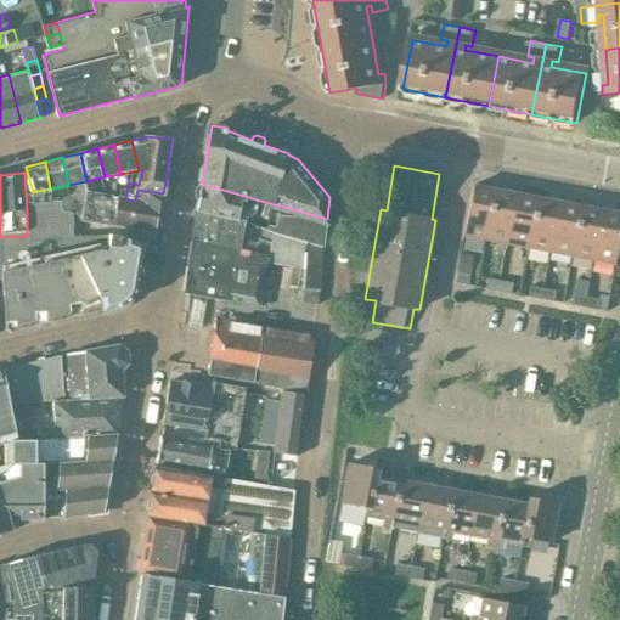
[(327,219),(298,210),(274,204),(202,184),(197,209),(276,231),(323,246),(325,240),(327,219)]
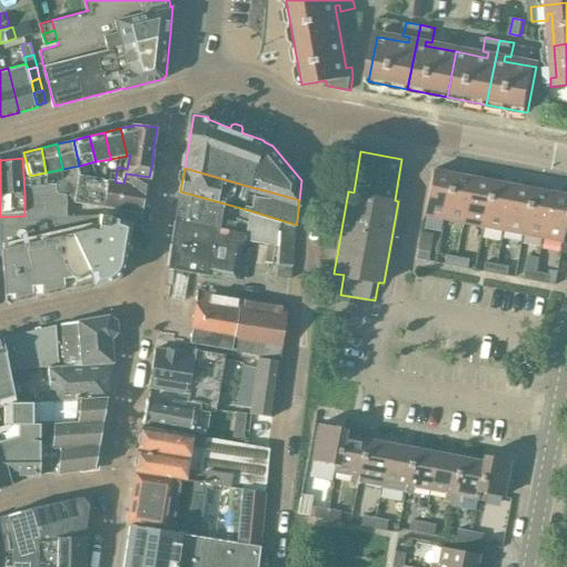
[(446,218),(455,172),(435,168),(426,214),(446,218)]
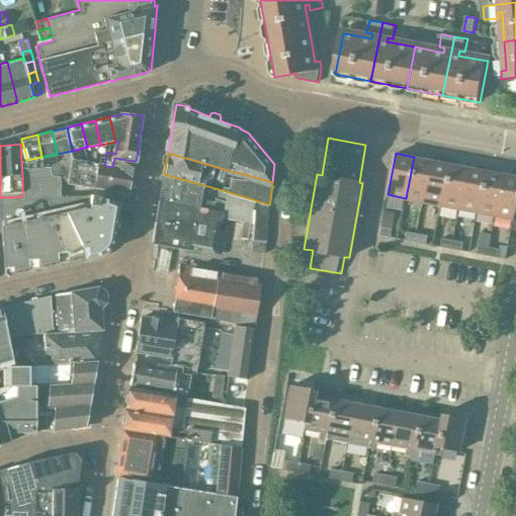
[(424,201),(432,160),(414,157),(406,198),(424,201)]
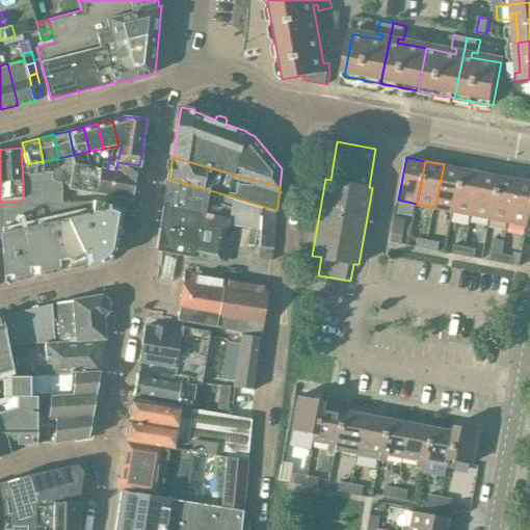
[(115,171),(107,169),(98,167),(97,164),(93,164),(93,166),(75,163),(57,169),(55,184),(62,185),(133,200),(139,166),(139,165),(117,162),(115,171)]
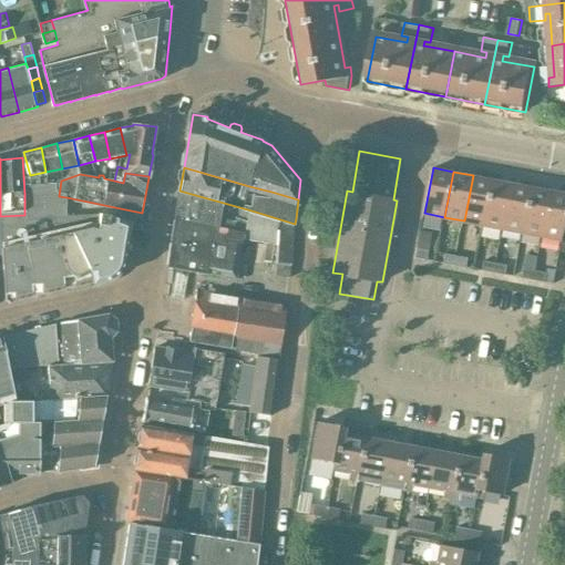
[(484,225),(493,178),(473,175),(464,221),(484,225)]
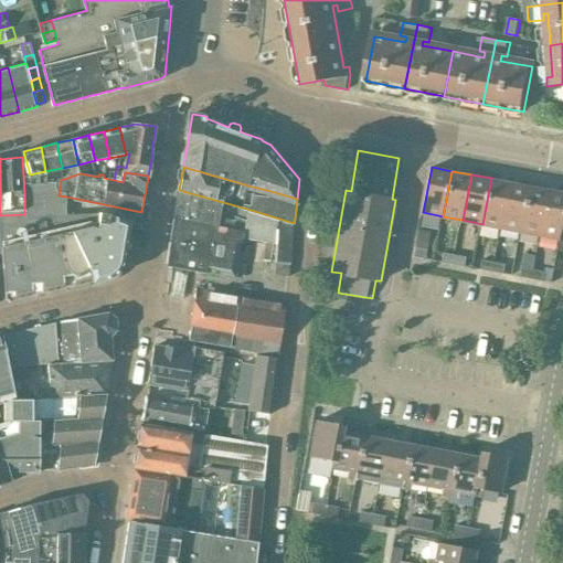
[(501,227),(510,182),(491,178),(482,224),(501,227)]
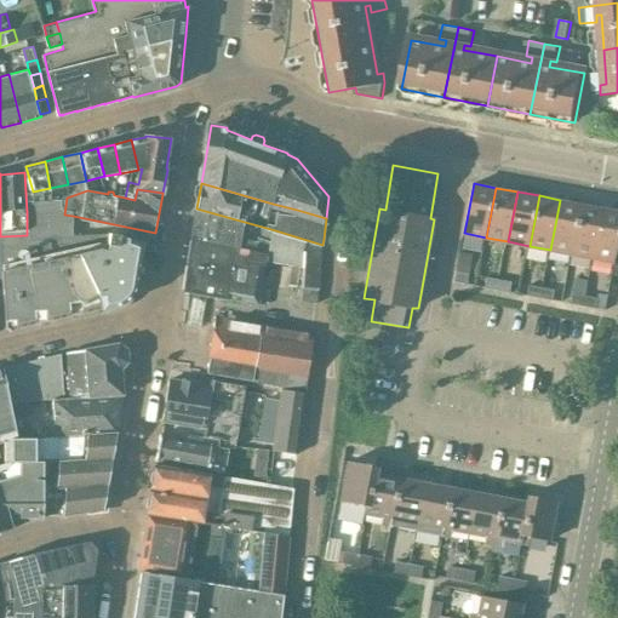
[(29,212),(27,212),(27,234),(27,235),(0,236),(0,235),(0,236),(0,239),(3,278),(6,328),(103,307),(103,308),(107,308),(107,307),(115,305),(125,301),(132,295),(136,285),(138,274),(142,259),(143,259),(144,245),(122,236),(110,235),(75,235),(73,216),(64,215),(67,198),(57,201),(29,204),(29,212)]
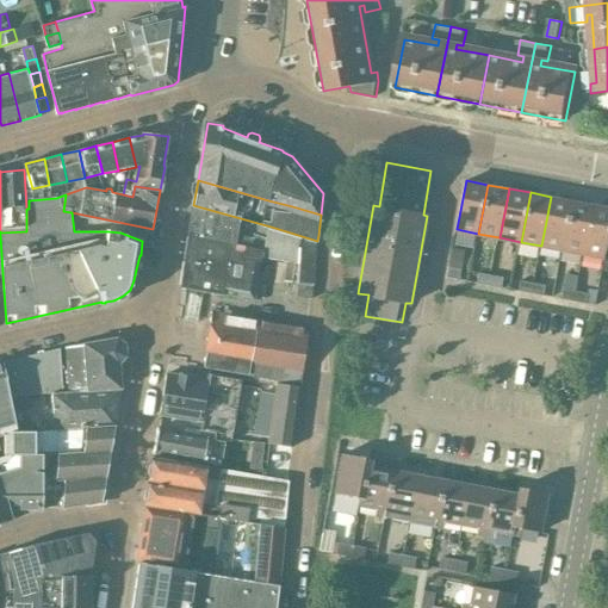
[(563,249),(572,200),(551,197),(541,246),(563,249)]
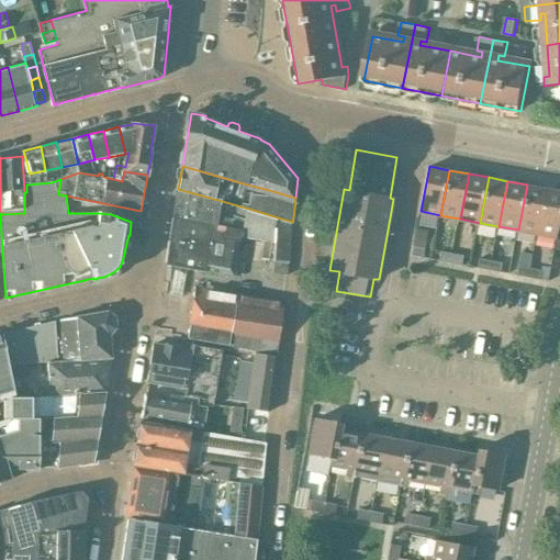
[(538,234),(547,189),(527,185),(518,230),(538,234)]
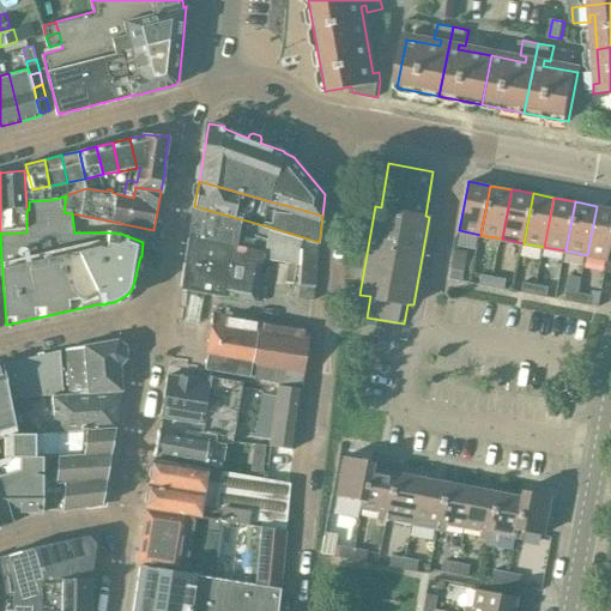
[(271,237),(272,228),(194,206),(191,235),(267,254),(271,237)]
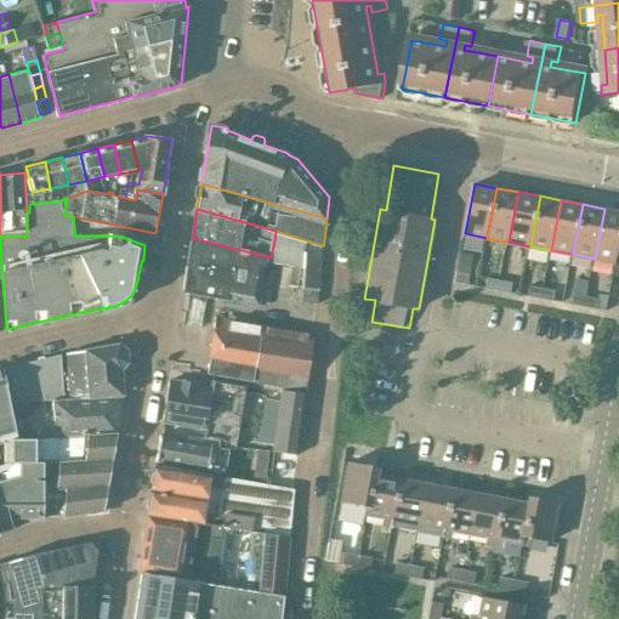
[(618,211),(605,209),(595,259),(617,262),(618,254),(618,211)]
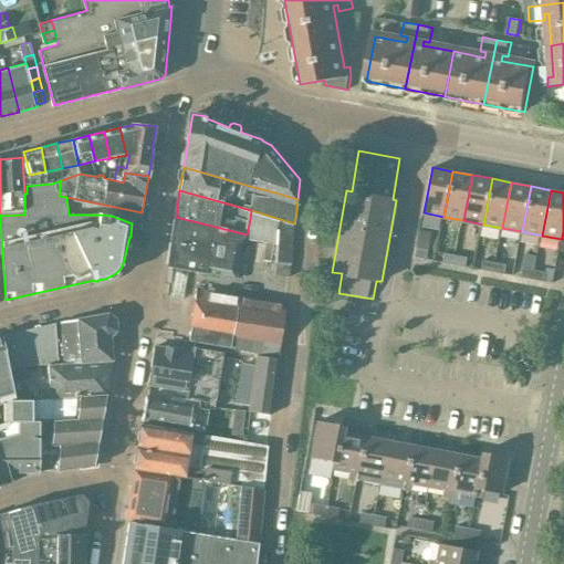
[(292,262),(294,223),(251,210),(250,219),(247,235),(246,238),(278,244),(277,260),(277,262),(275,274),(291,277),(292,262)]
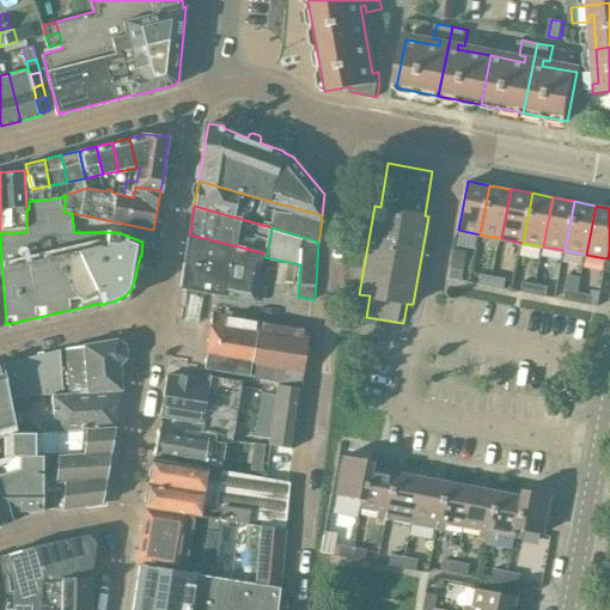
[(260,294),(266,257),(267,254),(190,235),(182,287),(260,294)]
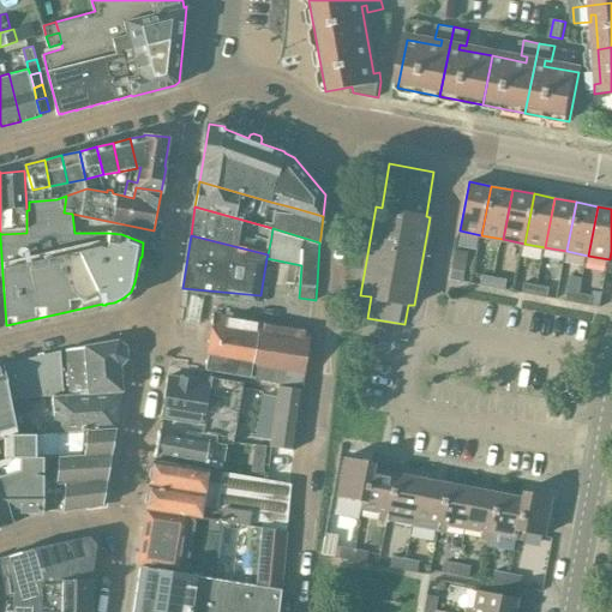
[(454,267),(451,277),(463,280),(465,269),(454,267)]
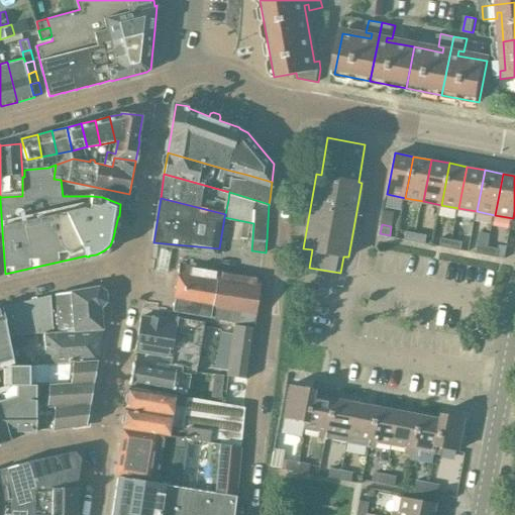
[(415,239),(416,232),(406,230),(405,237),(415,239)]
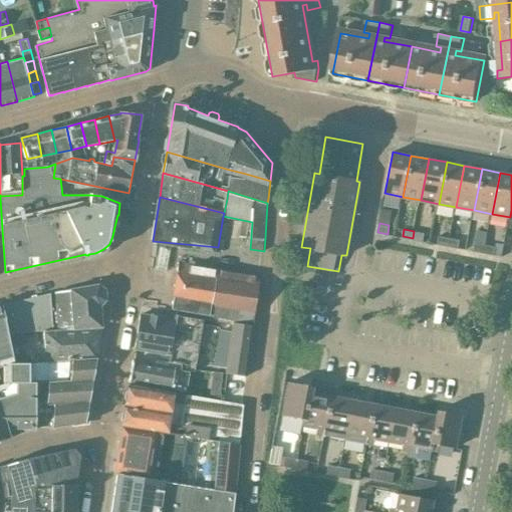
[(424,233),(414,231),(413,238),(423,240),(424,233)]
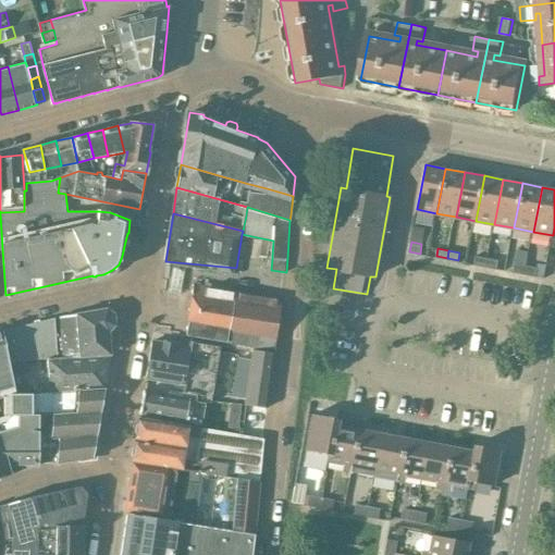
[(485,266),(486,257),(476,255),(475,263),(485,266)]
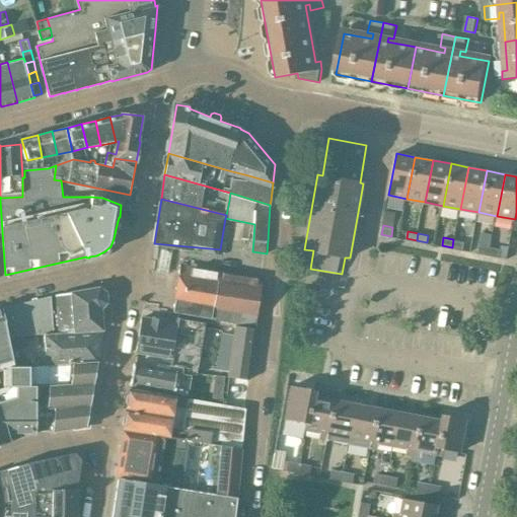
[(464,241),(453,239),(452,247),(462,249),(464,241)]
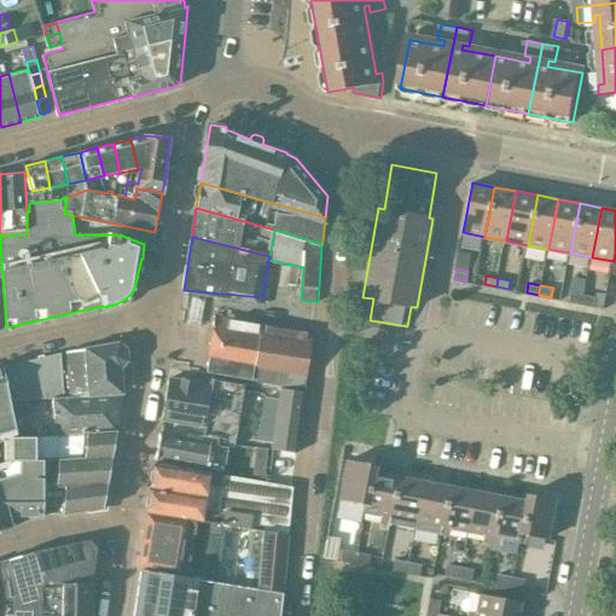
[(581,303),(583,294),(571,291),(569,301),(581,303)]
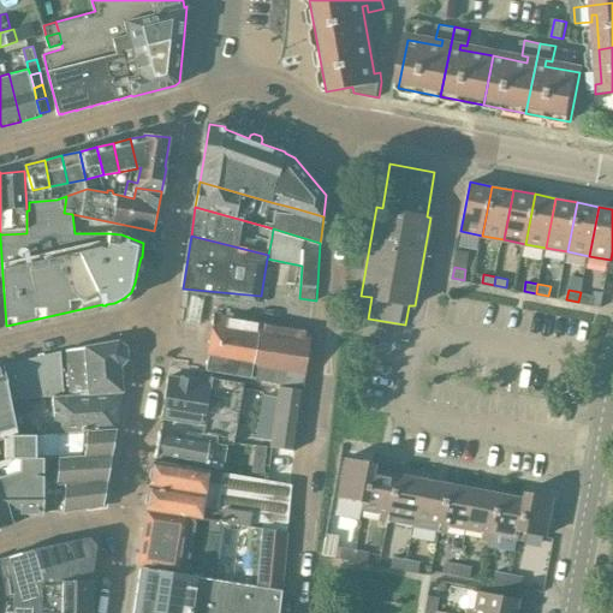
[(593,295),(581,292),(578,302),(590,304),(593,295)]
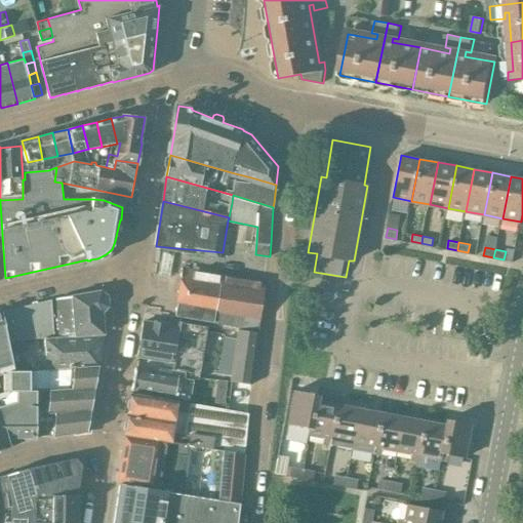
[(259,330),(267,280),(183,267),(176,315),(185,316),(185,318),(238,326),(259,330)]
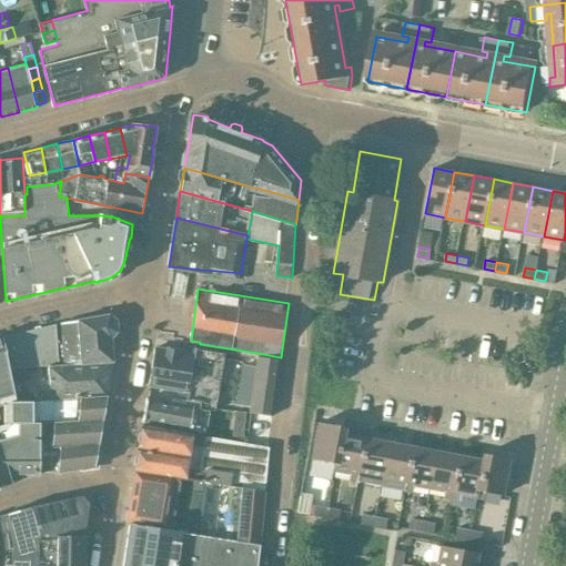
[(62,322),(67,364),(113,361),(112,337),(119,331),(118,320),(110,314),(62,322)]
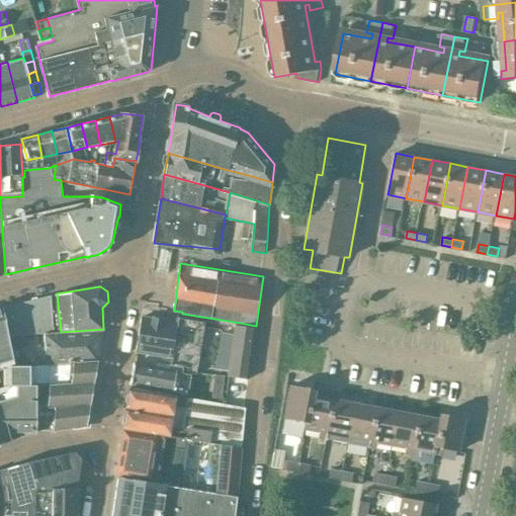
[(5,346),(10,346),(9,336),(47,332),(55,332),(52,294),(8,306),(0,307),(0,369),(5,368),(5,367),(5,346)]
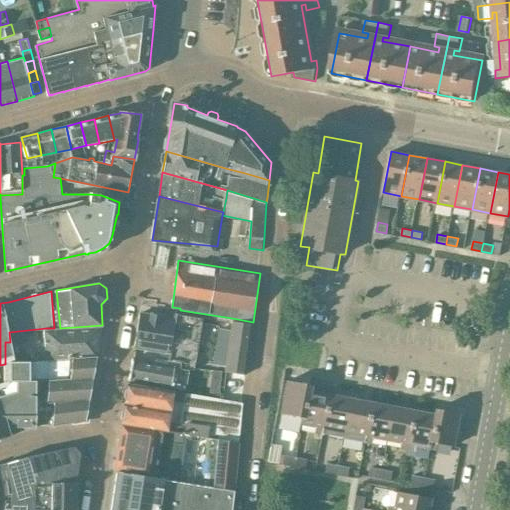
[(189,367),(201,368),(202,362),(189,361),(193,333),(206,335),(208,317),(176,313),(175,316),(152,312),(152,314),(140,312),(135,346),(180,352),(178,365),(187,367),(189,367)]
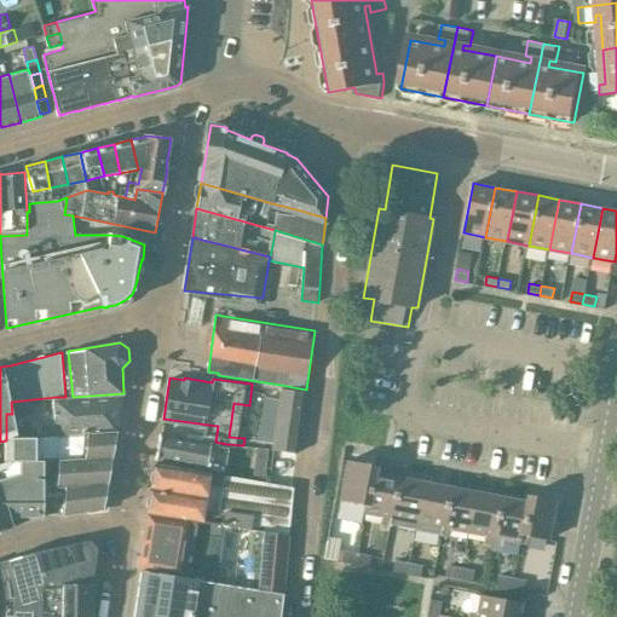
[(306,392),(282,388),(281,399),(275,440),(274,449),(298,453),(306,392)]
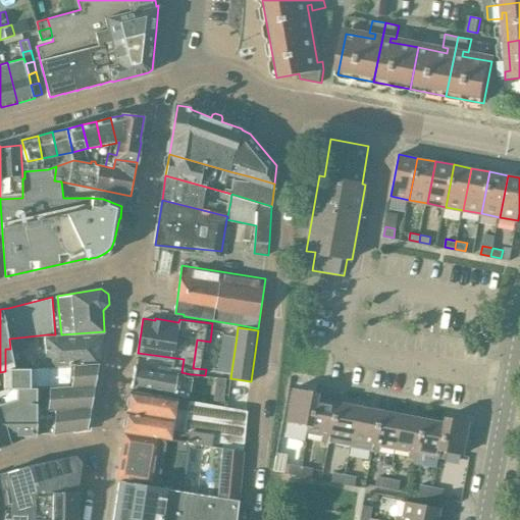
[(53,366),(99,363),(99,361),(96,361),(101,333),(104,333),(104,331),(61,334),(61,335),(55,335),(55,334),(47,334),(48,366),(53,366)]
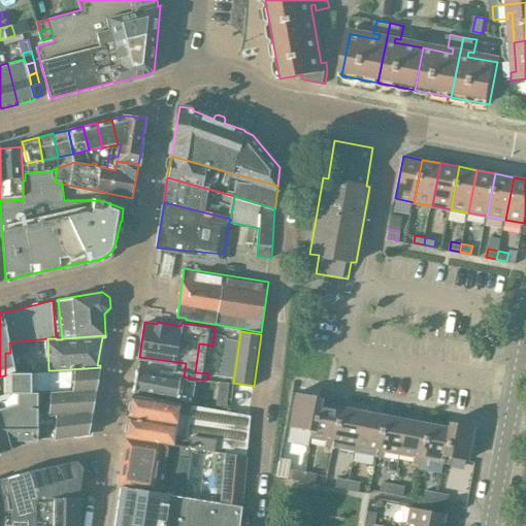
[(226,338),(221,374),(234,375),(239,340),(226,338)]
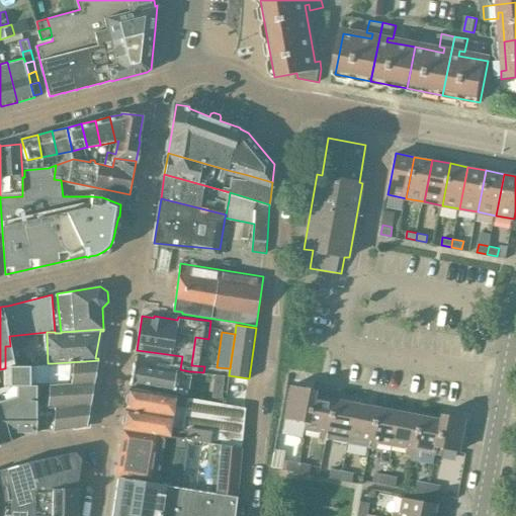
[(5,346),(5,367),(5,396),(5,429),(37,430),(37,380),(32,380),(32,364),(13,365),(10,346),(5,346)]
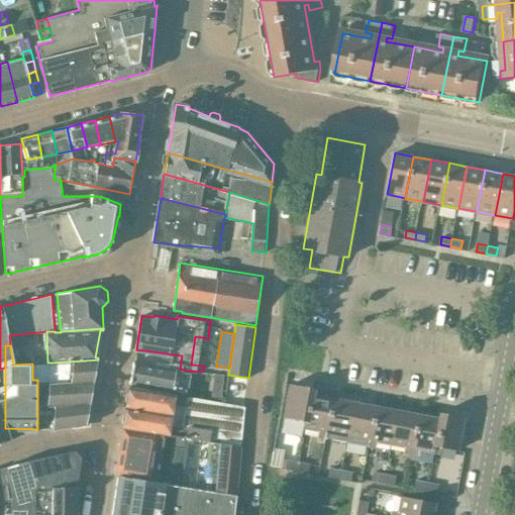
[(37,380),(37,429),(45,430),(84,425),(88,421),(91,402),(98,359),(53,363),(47,363),(32,364),(32,380),(37,380)]
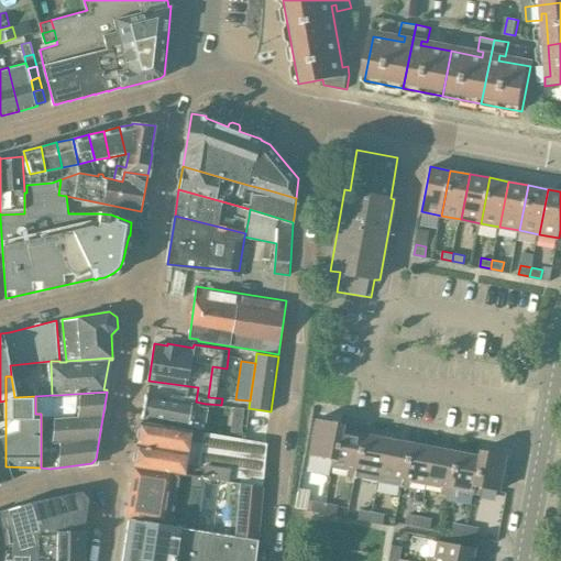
[(196,402),(146,394),(143,417),(147,418),(188,425),(190,411),(206,414),(208,404),(196,402)]
